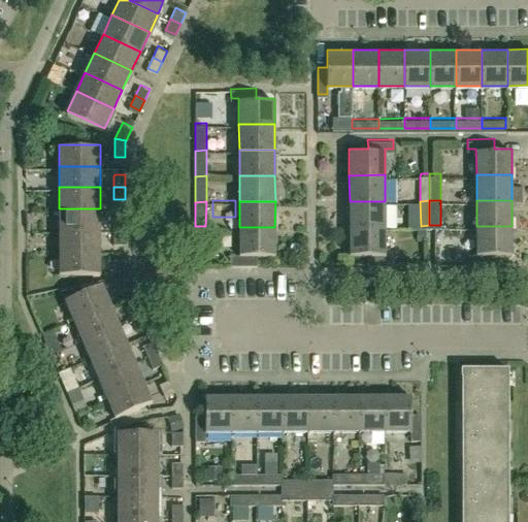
[(385,227),(385,201),(350,201),(350,227),(385,227)]
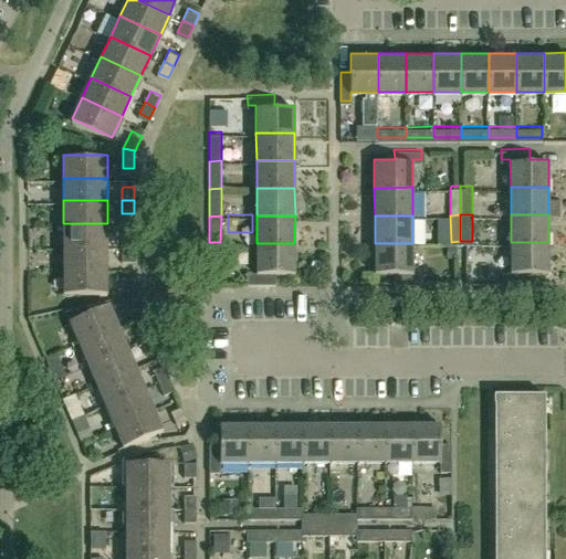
[(63,223),(63,245),(107,245),(107,223),(63,223)]
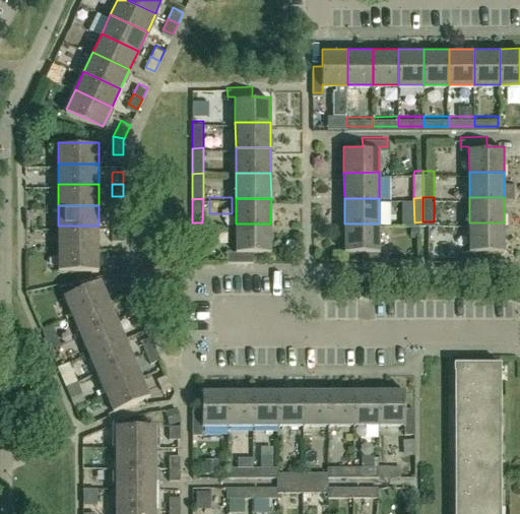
[(112,212),(112,227),(123,227),(123,212),(112,212)]
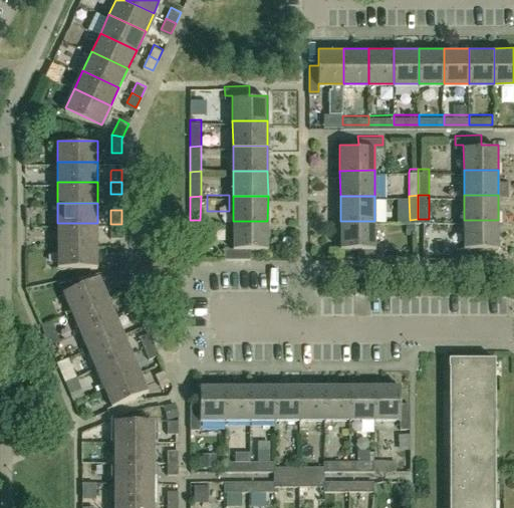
[(456,256),(480,255),(480,245),(498,245),(498,220),(464,220),(464,245),(456,245),(456,256)]
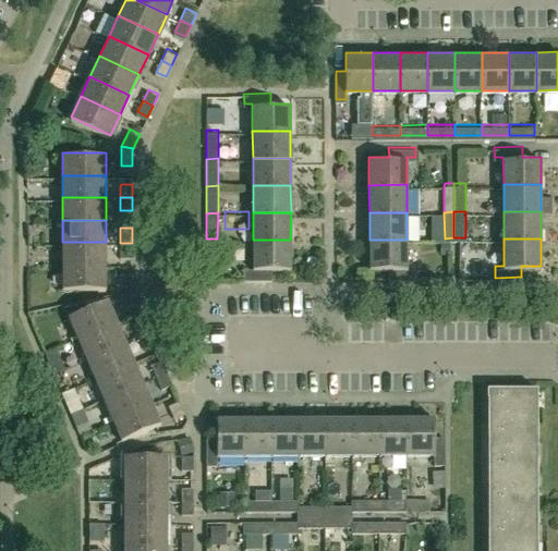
[(244,278),(271,278),(271,267),(291,267),(290,240),(253,240),(253,267),(244,267),(244,278)]
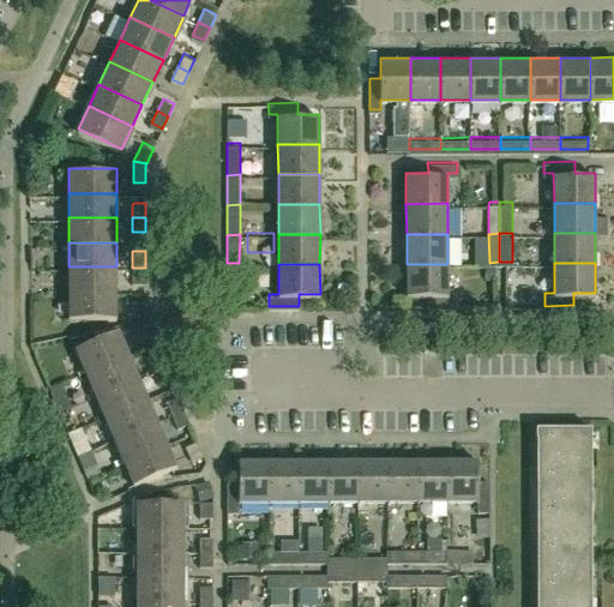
[(447,293),(447,264),(407,264),(407,294),(427,294),(427,305),(457,305),(457,293),(447,293)]
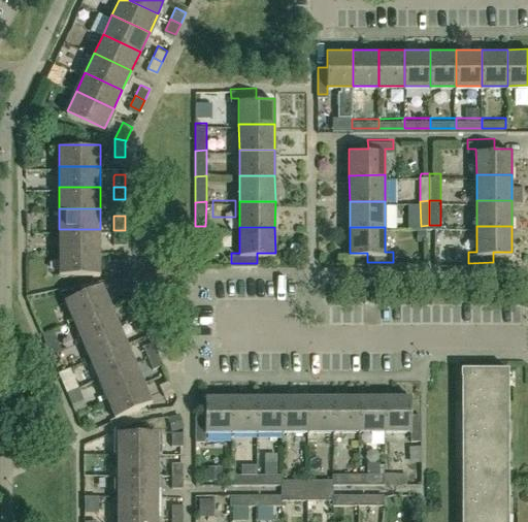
[(59,229),(59,251),(100,251),(100,229),(59,229)]
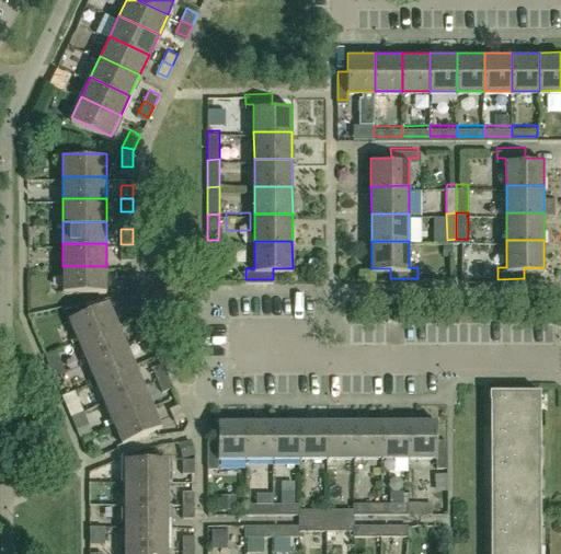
[(121,256),(133,256),(133,244),(121,244),(121,256)]
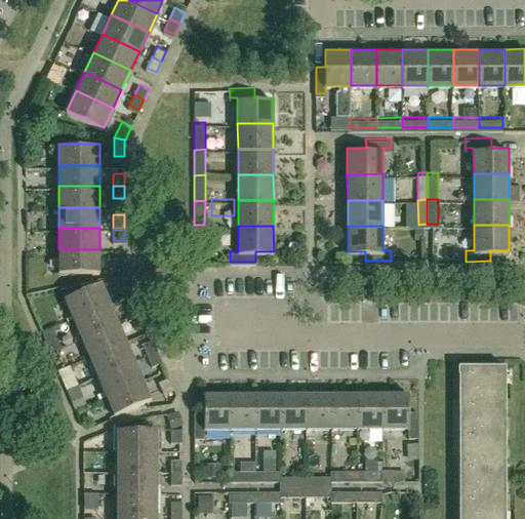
[(99,271),(99,249),(58,249),(58,271),(99,271)]
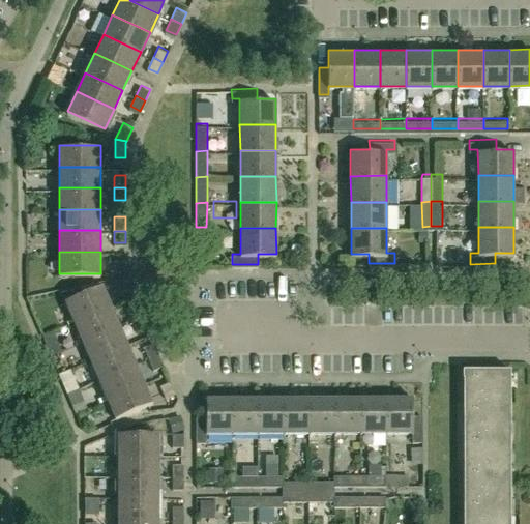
[(114,260),(114,274),(125,272),(125,260),(114,260)]
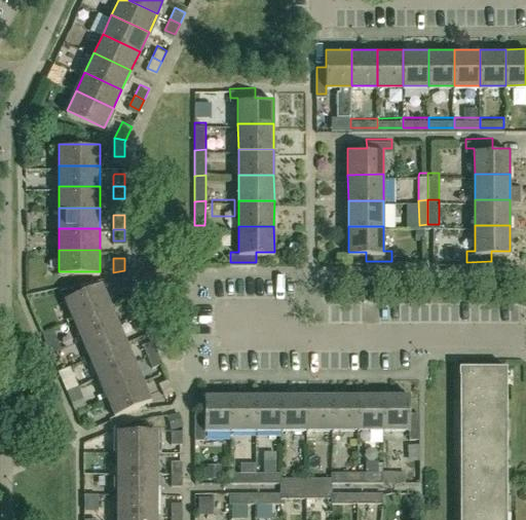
[(124,270),(113,272),(119,287),(129,283),(124,270)]
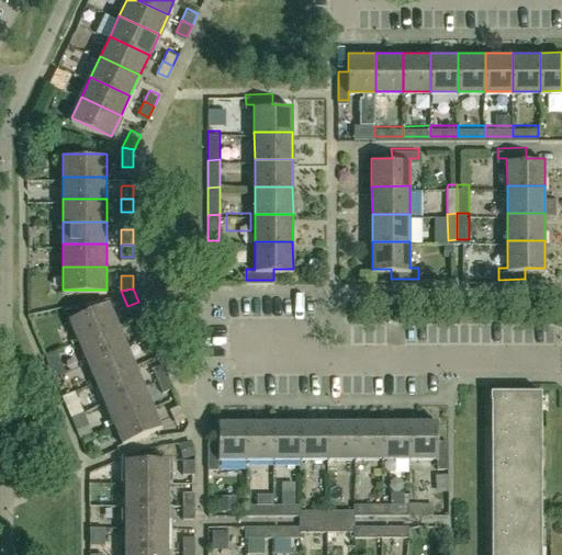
[(78,337),(117,320),(109,299),(69,316),(78,337)]
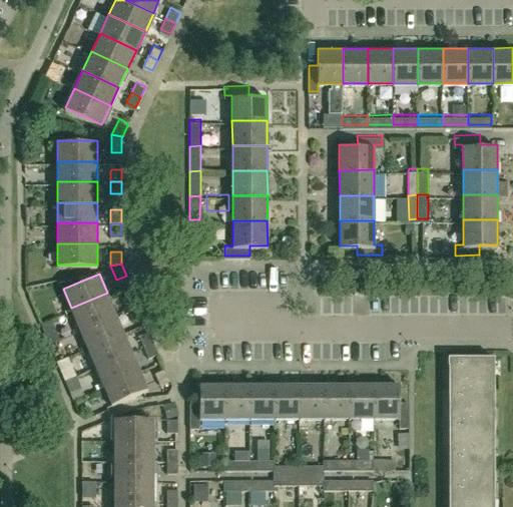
[(123,296),(127,306),(137,302),(133,291),(123,296)]
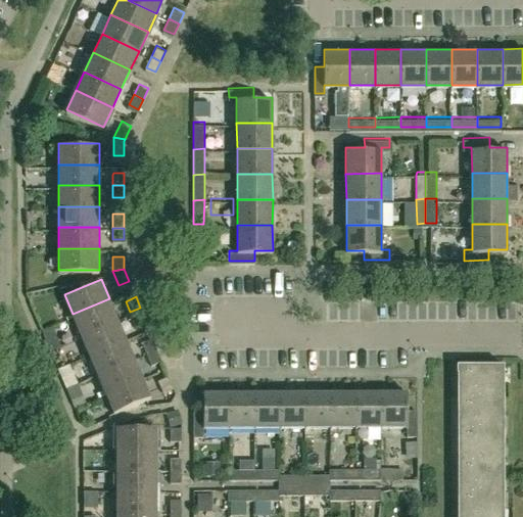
[(73,314),(81,333),(117,318),(109,298),(73,314)]
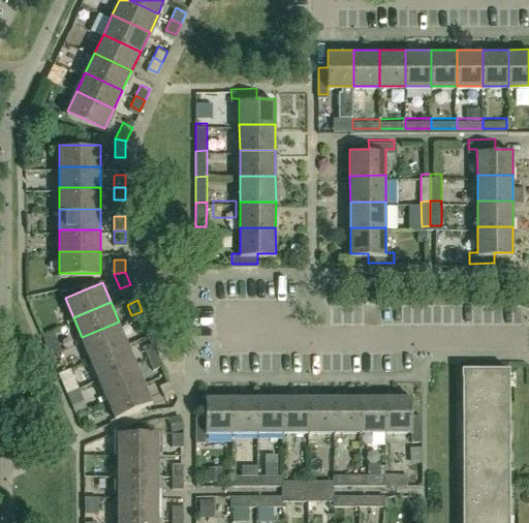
[(136,328),(147,322),(142,311),(131,315),(136,328)]
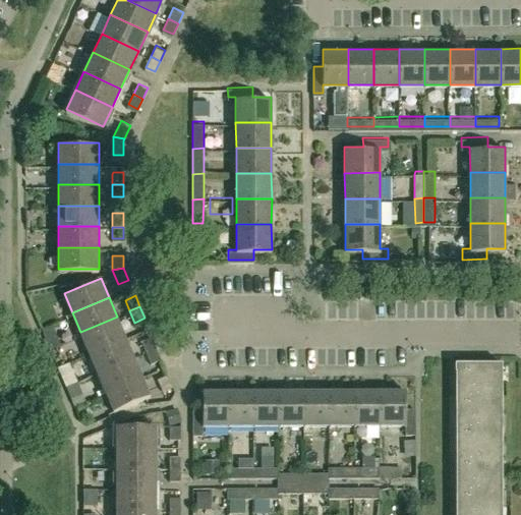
[(80,332),(89,351),(125,336),(117,317),(80,332)]
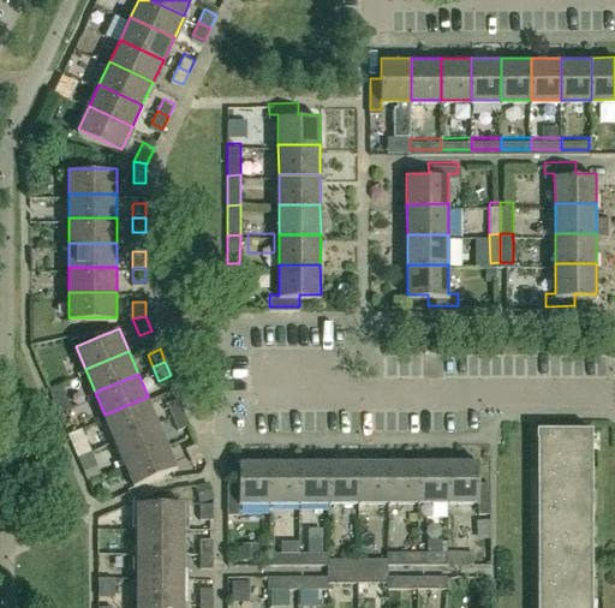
[(167,399),(172,412),(184,407),(179,394),(167,399)]
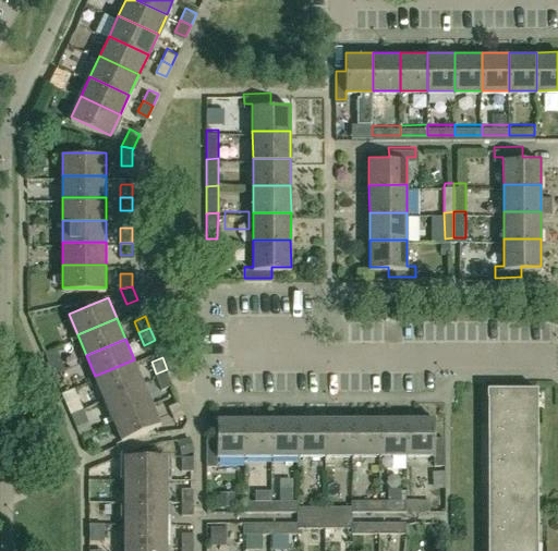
[(95,376),(104,396),(143,379),(134,359),(95,376)]
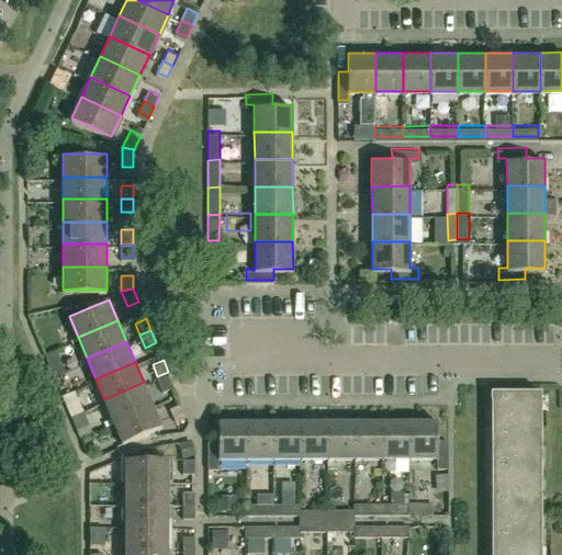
[(163,388),(173,384),(168,372),(157,376),(163,388)]
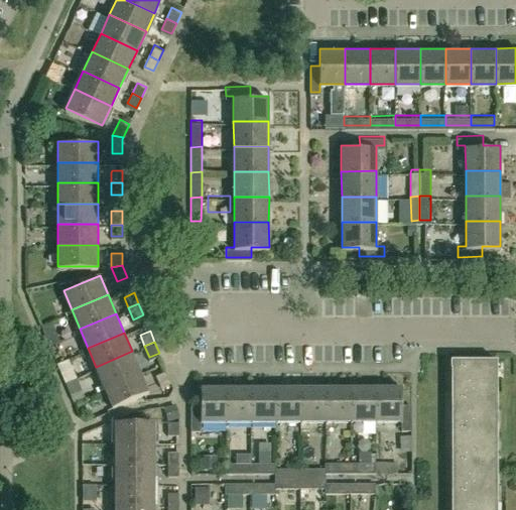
[(96,367),(104,386),(140,370),(132,351),(96,367)]
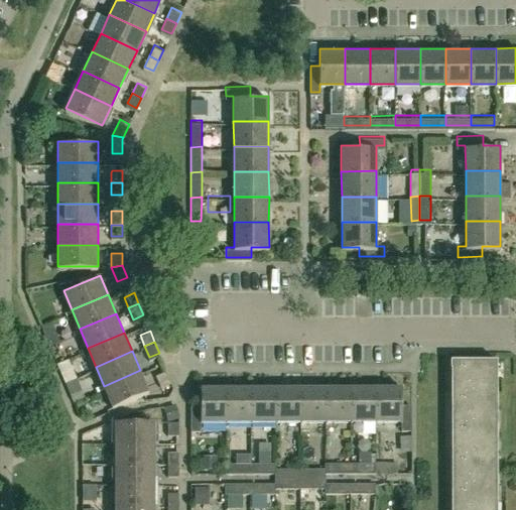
[(496,509),(496,358),(450,358),(450,509),(496,509)]
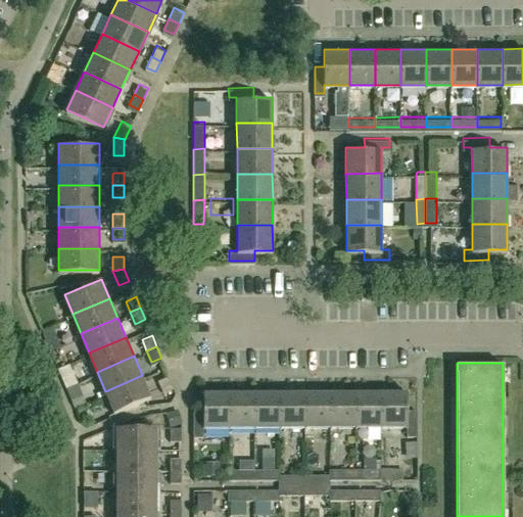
[(163,389),(174,385),(169,374),(157,378),(163,389)]
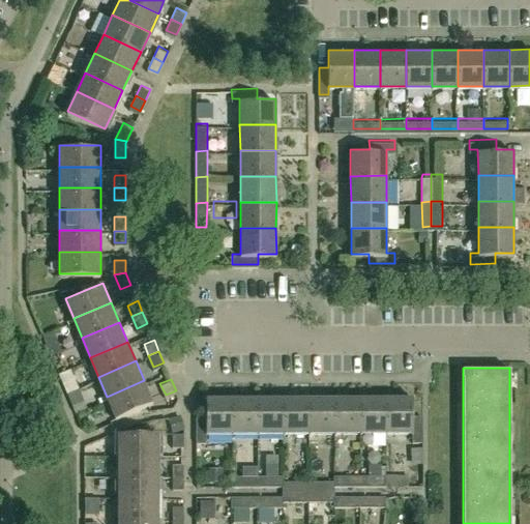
[(144,380),(107,397),(115,416),(152,400),(144,380)]
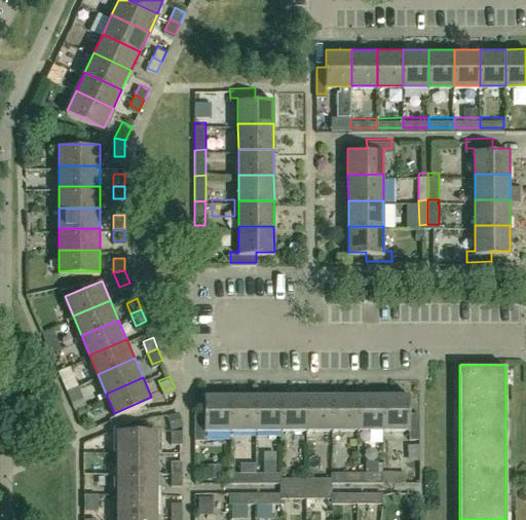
[(256,393),(256,429),(282,429),(282,392),(256,393)]
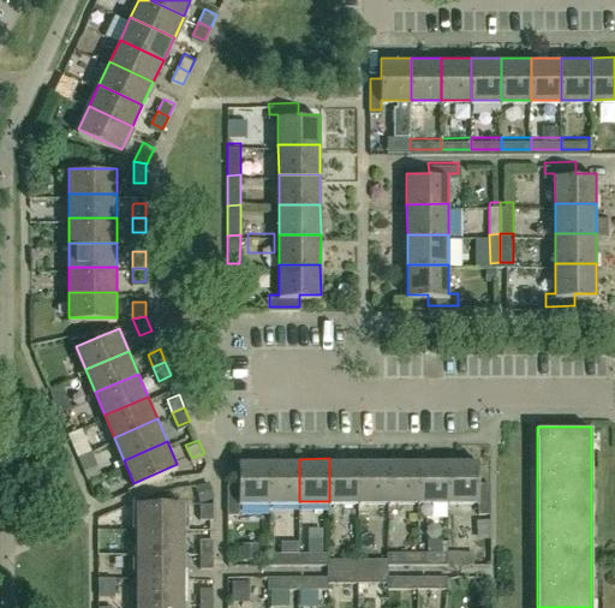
[(329,458),(329,501),(359,500),(359,458),(329,458)]
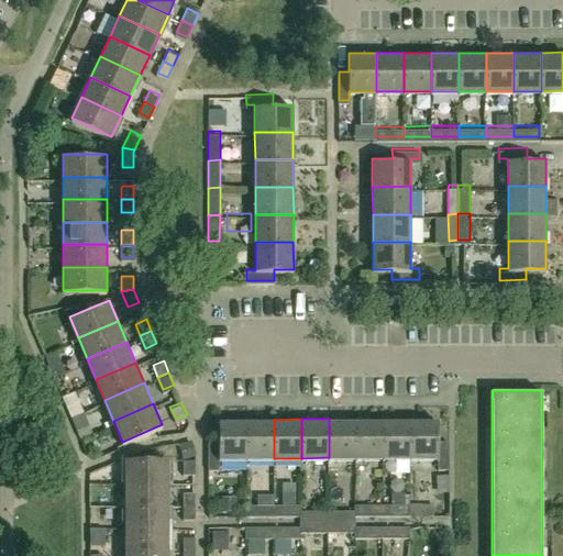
[(329,419),(329,457),(356,457),(355,419),(329,419)]
